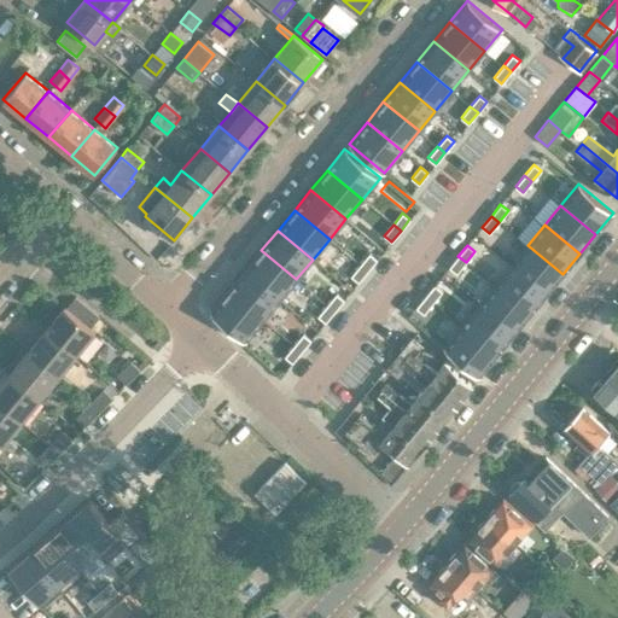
[(528,245),(511,266),(546,295),(563,274),(528,245)]
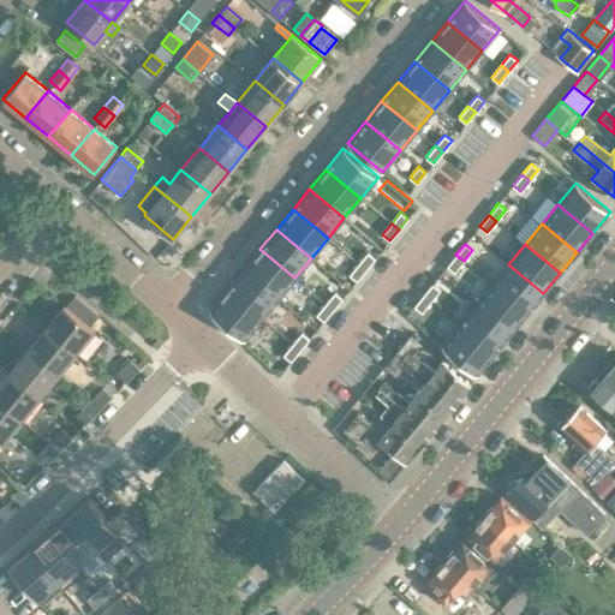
[(260,249),(244,269),(279,298),(294,278),(260,249)]
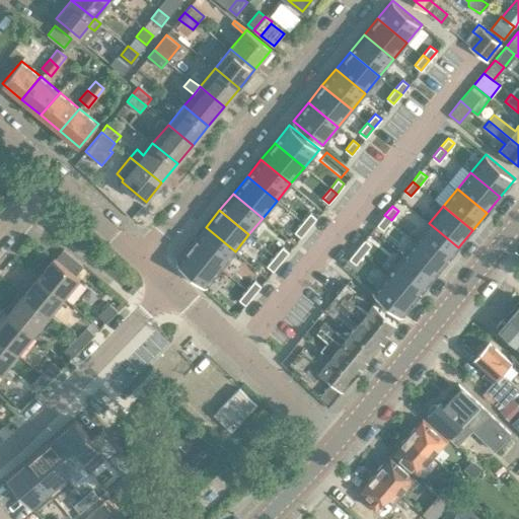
[(310,213),(302,222),(308,227),(316,218),(310,213)]
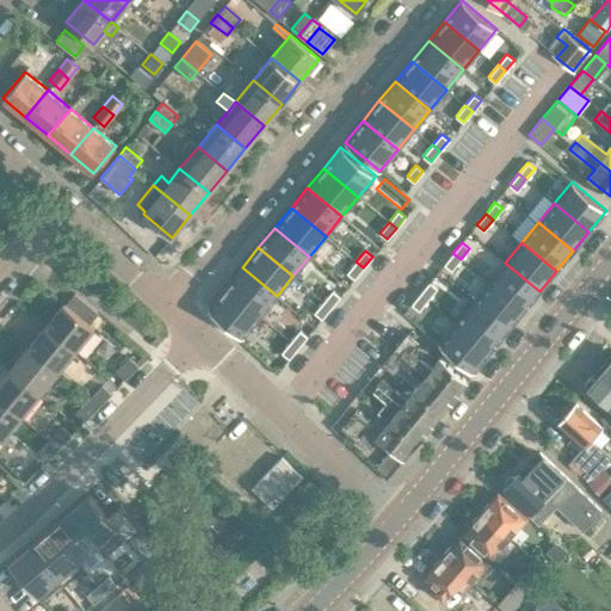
[(452,253),(444,264),(451,270),(461,259),(452,253)]
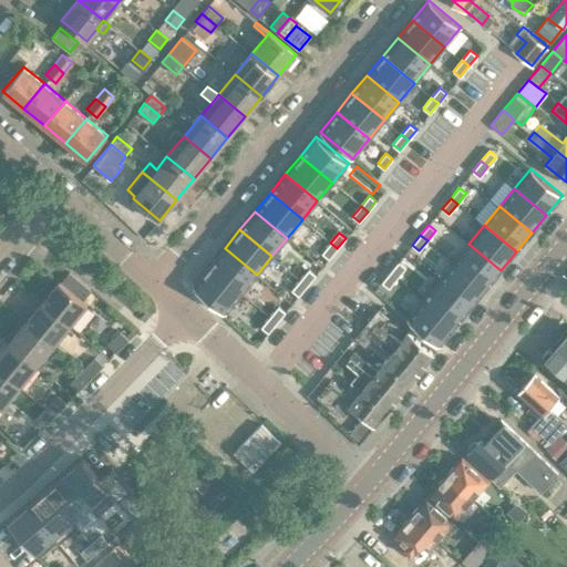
[(330,243),(322,253),(329,258),(337,248),(330,243)]
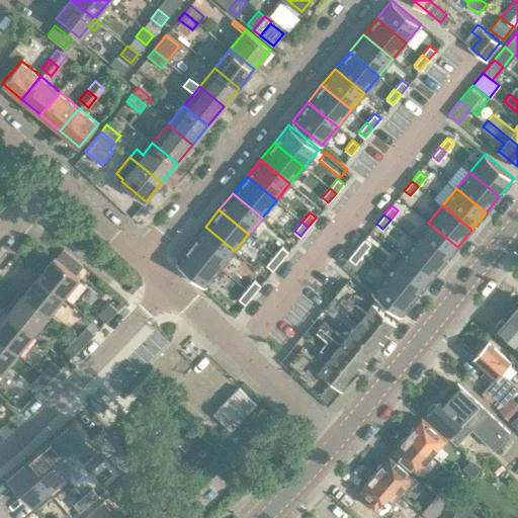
[(428,223),(414,240),(444,263),(457,247),(428,223)]
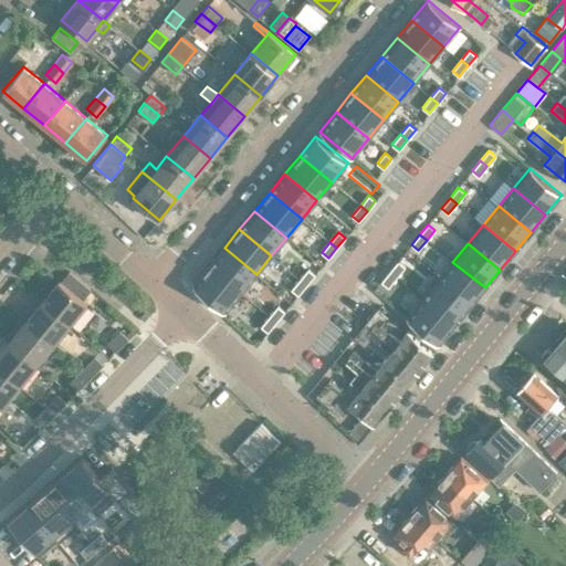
[(224,248),(209,266),(241,293),(257,274),(224,248)]
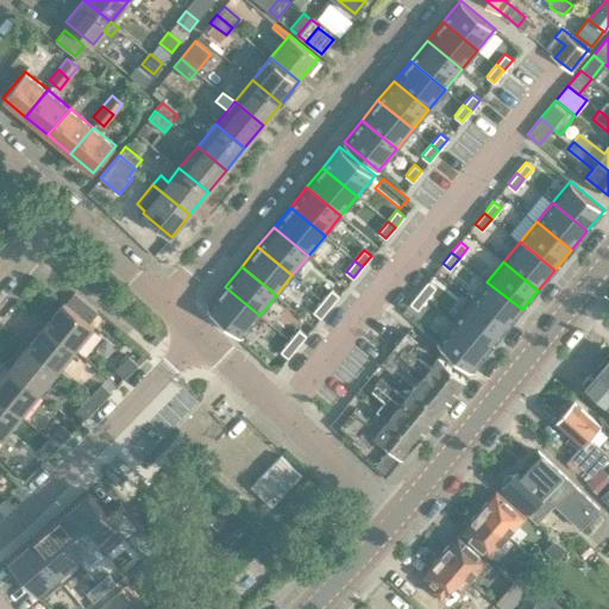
[(428,281),(419,292),(426,297),(435,287),(428,281)]
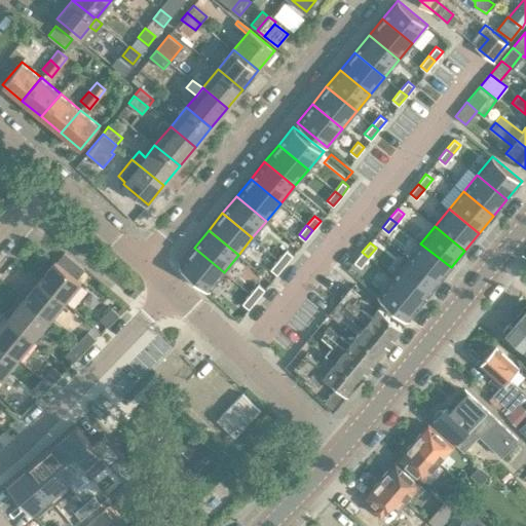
[(420,243),(407,260),(437,285),(451,267),(420,243)]
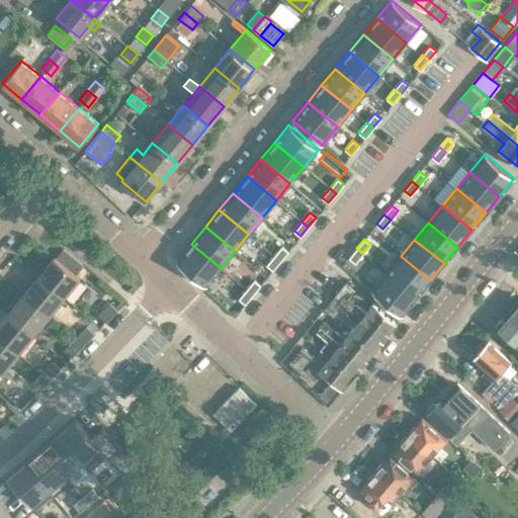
[(191,244),(176,261),(206,285),(221,268),(191,244)]
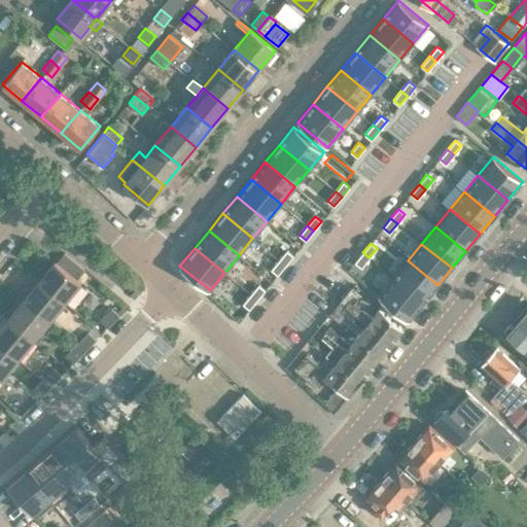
[(286,250),(279,259),(285,265),(292,255),(286,250)]
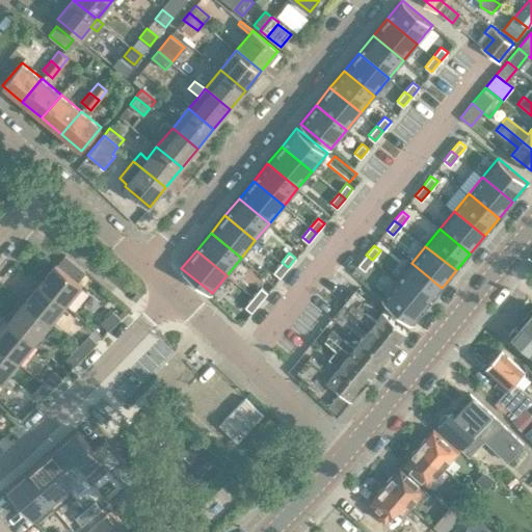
[(55,263),(40,283),(65,304),(82,285),(77,282),(85,272),(64,255),(57,264),(55,263)]
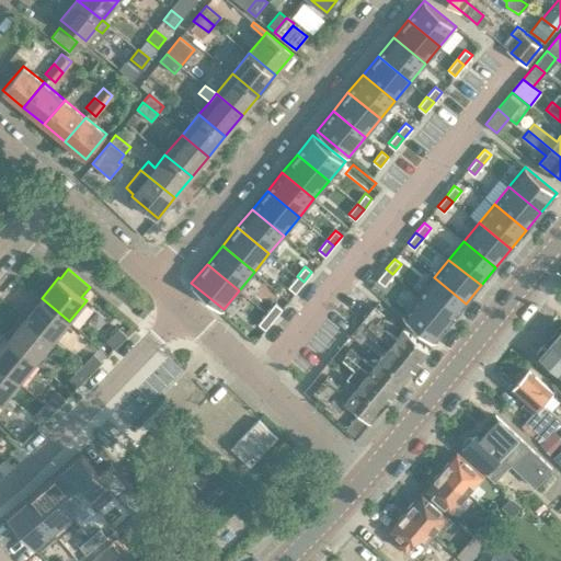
[(386,268),(377,279),(385,285),(392,274),(386,268)]
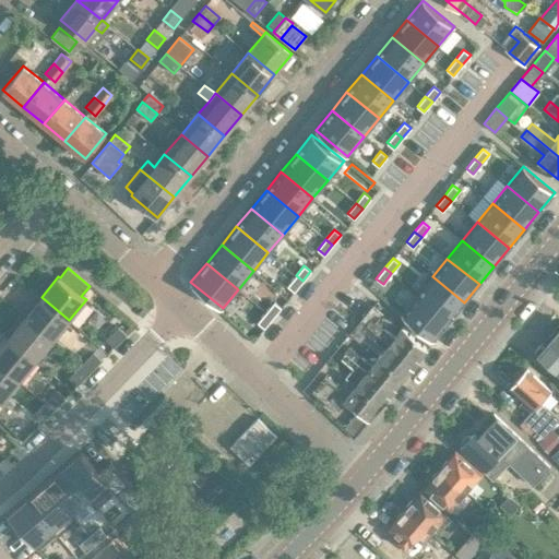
[(296,275),(287,286),(294,292),(302,281),(296,275)]
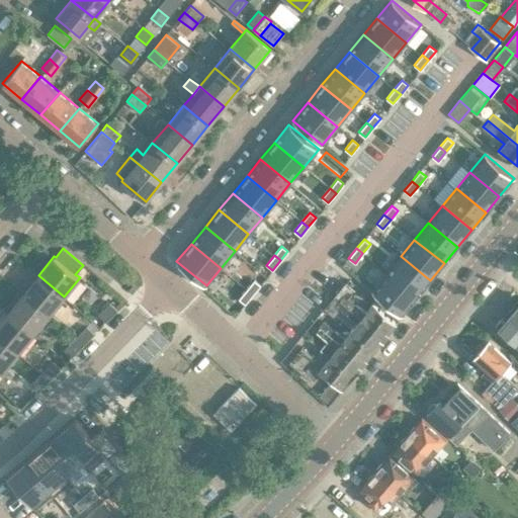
[(401,256),(386,273),(416,297),(430,280),(401,256)]
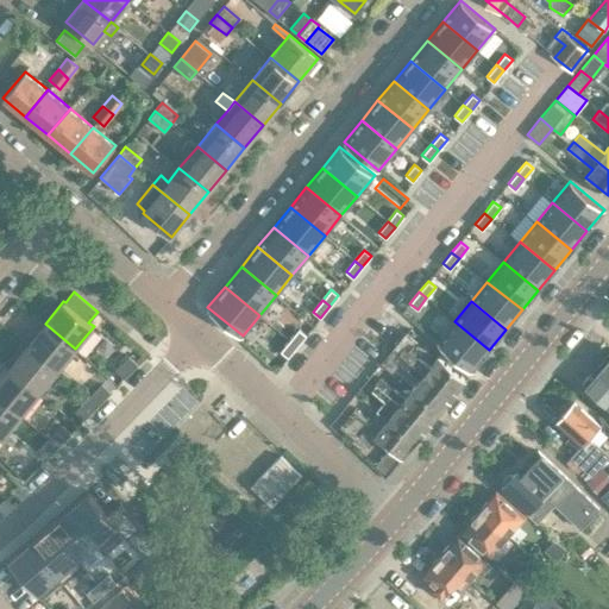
[(454,321),(438,341),(472,370),(489,350),(454,321)]
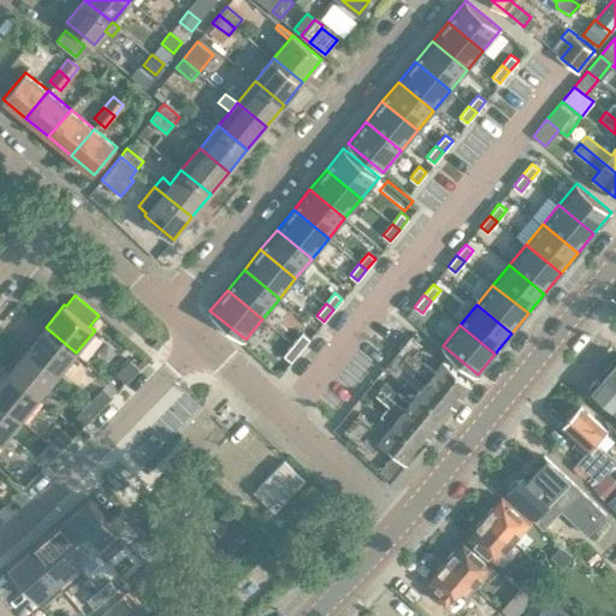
[(46,327),(27,350),(58,375),(76,353),(46,327)]
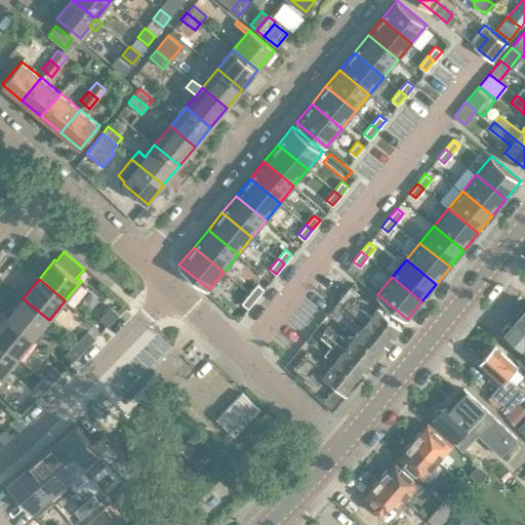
[(257,283),(249,293),(255,298),(264,288),(257,283)]
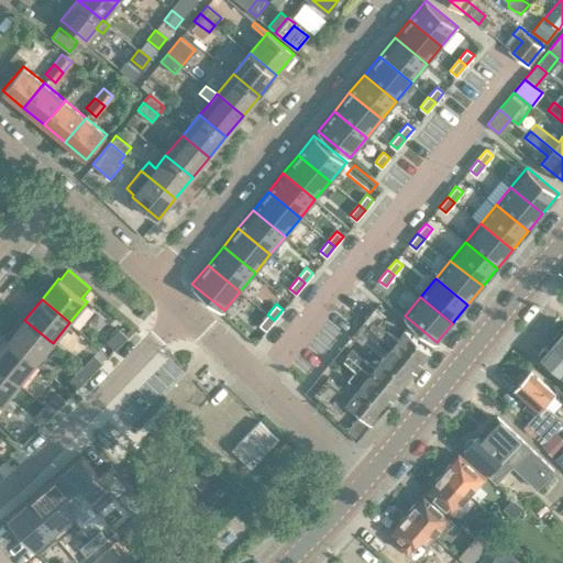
[(375,305),(363,320),(418,365),(430,351),(410,335),(404,330),(396,340),(377,324),(386,313),(375,305)]
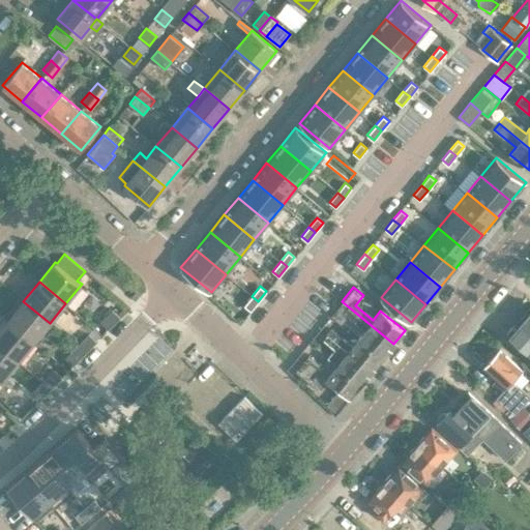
[(252,296),(244,305),(251,311),(258,301),(252,296)]
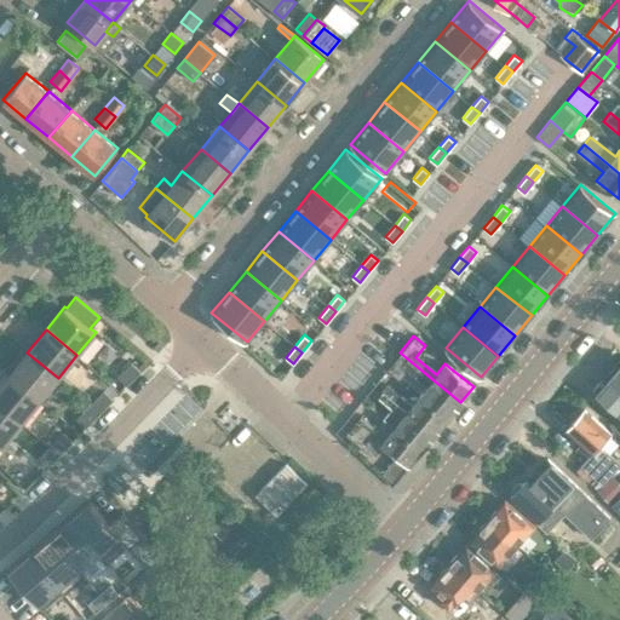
[(27,352),(9,374),(39,400),(58,378),(27,352)]
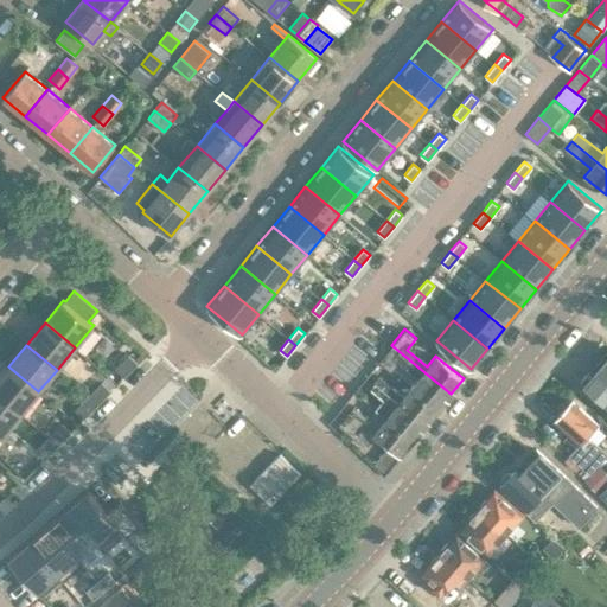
[(419,378),(411,387),(439,409),(451,394),(391,345),(378,360),(391,371),(398,362),(419,378)]
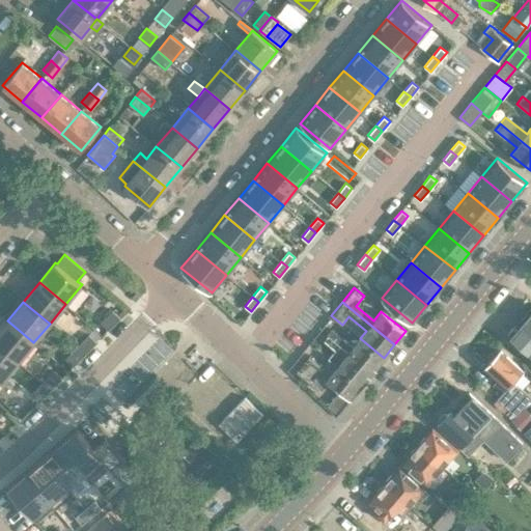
[(101,322),(108,329),(119,317),(113,309),(101,322)]
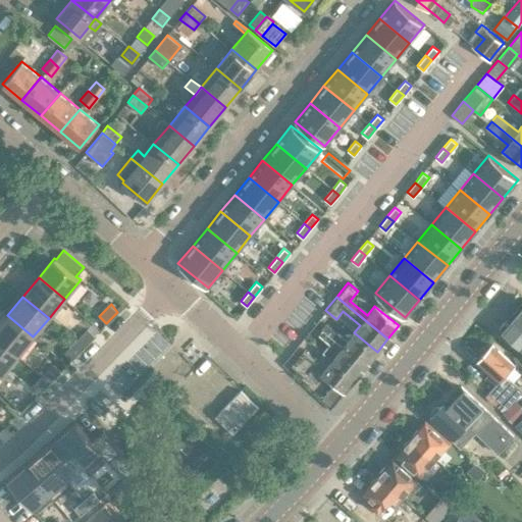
[(502,330),(521,348),(521,307),(511,321),(503,330),(503,329),(502,330)]
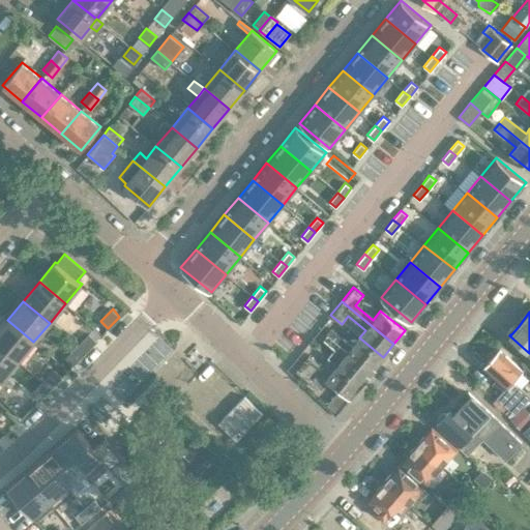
[(7,320),(0,328),(0,347),(18,361),(33,342),(7,320)]
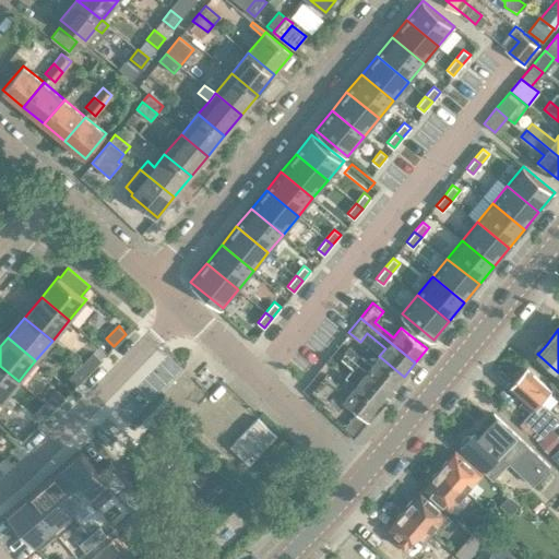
[(348,346),(344,352),(392,391),(404,377),(379,356),(371,365),(348,346)]
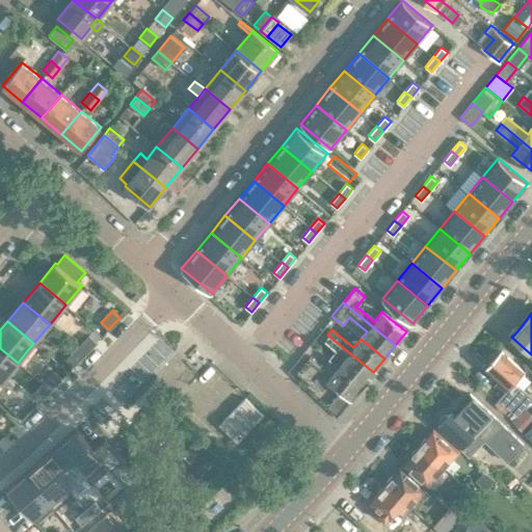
[(88,335),(77,347),(85,353),(97,342),(88,335)]
